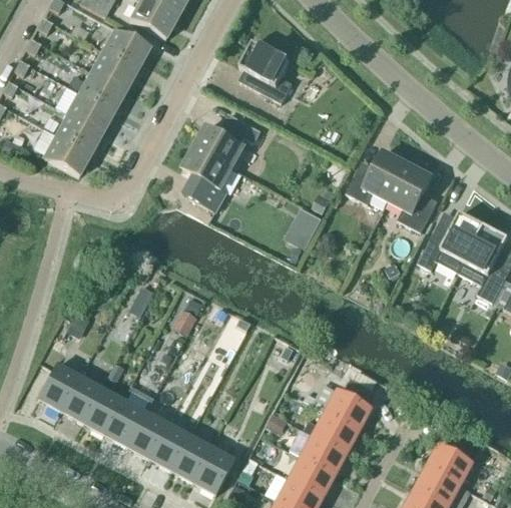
[(59,13),(65,3),(59,0),(54,0),(50,8),(59,13)]
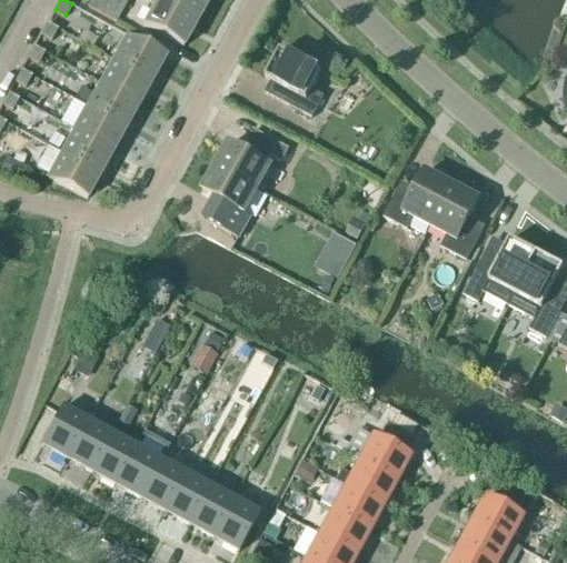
[(117,20),(128,0),(92,0),(89,4),(117,20)]
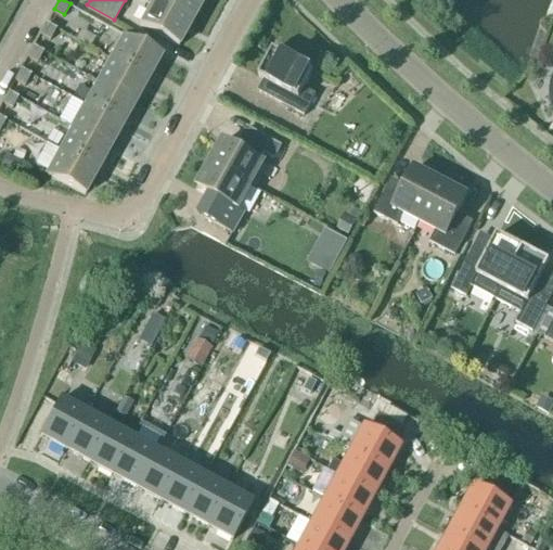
[(153,0),(142,22),(180,43),(203,0),(153,0)]
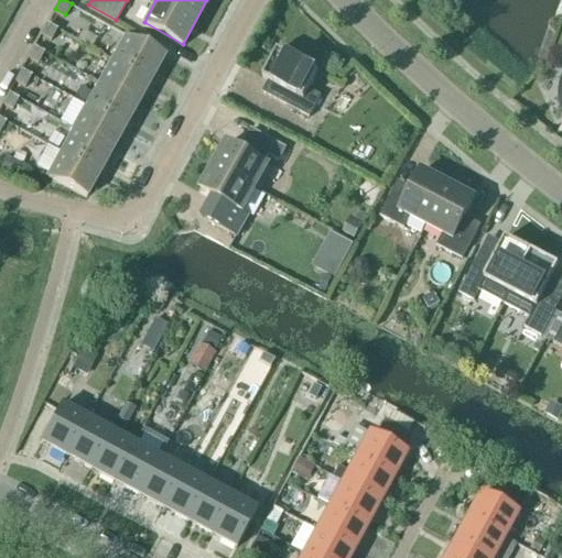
[(52,39),(58,26),(49,21),(42,32),(52,39)]
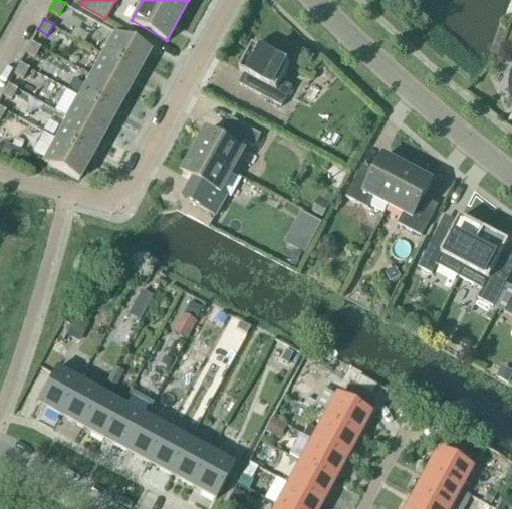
[(102,52),(139,71),(151,50),(114,30),(102,52)]
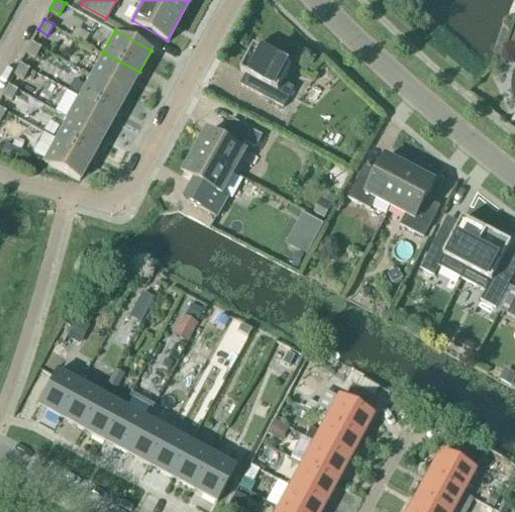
[(36,56),(41,45),(32,40),(26,50),(36,56)]
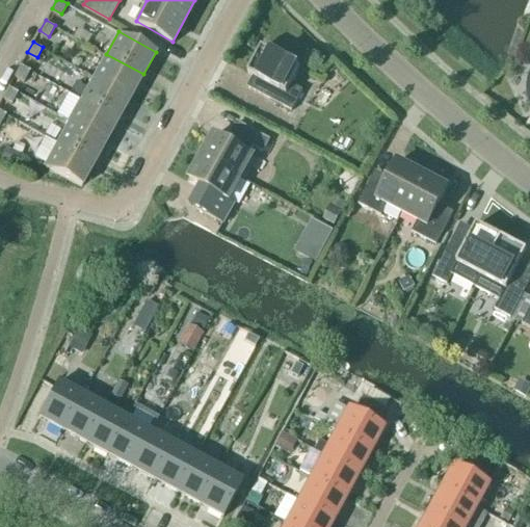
[(263,45),(249,71),(271,82),(265,93),(293,107),(305,86),(293,81),(301,64),(296,61),(298,57),(277,47),(275,51),(263,45)]
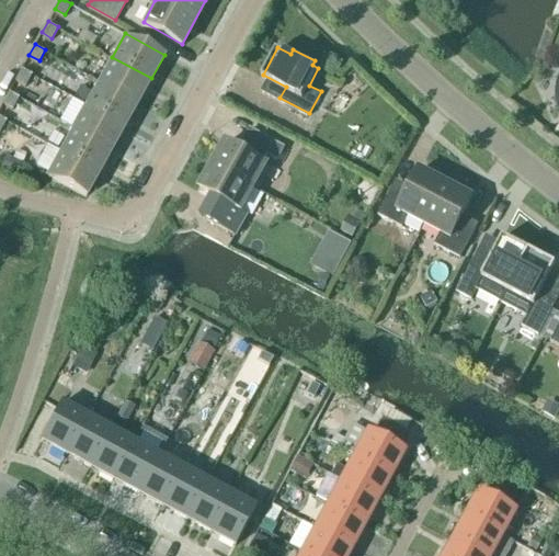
[(138,101),(151,78),(112,57),(100,80),(138,101)]
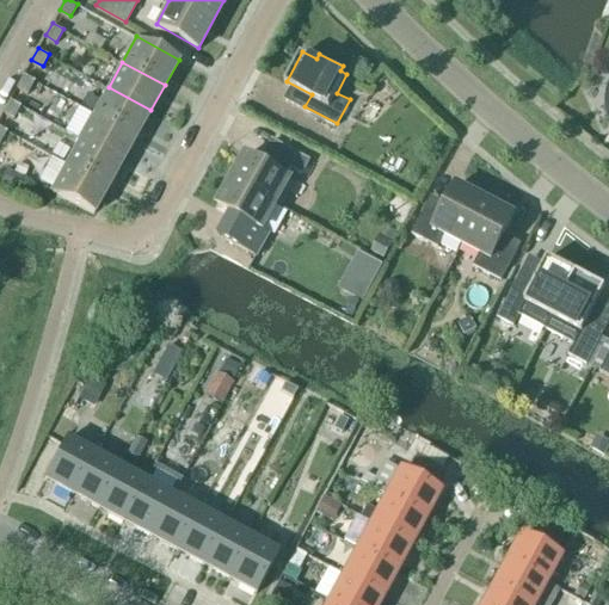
[(29,92),(36,79),(24,73),(18,85),(29,92)]
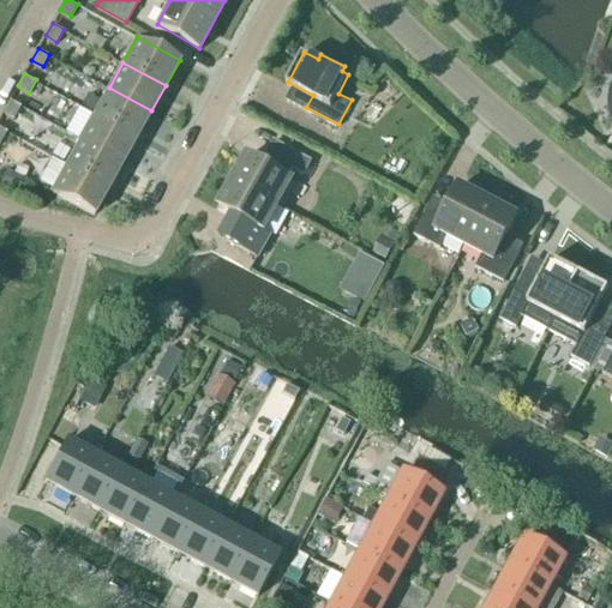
[(137,136),(151,110),(109,88),(95,113),(137,136)]
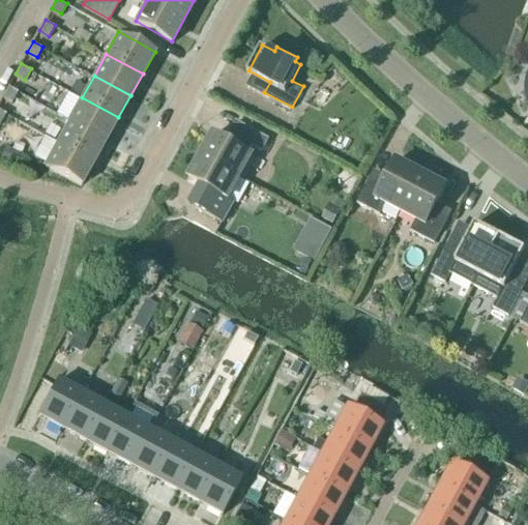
[(12,100),(19,90),(9,85),(3,95),(12,100)]
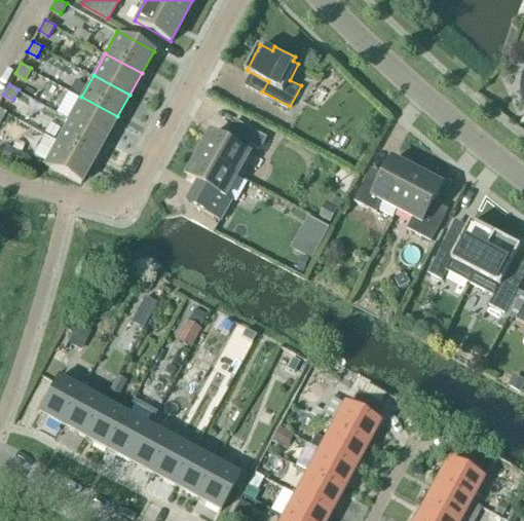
[(106,138),(117,116),(81,97),(69,118),(106,138)]
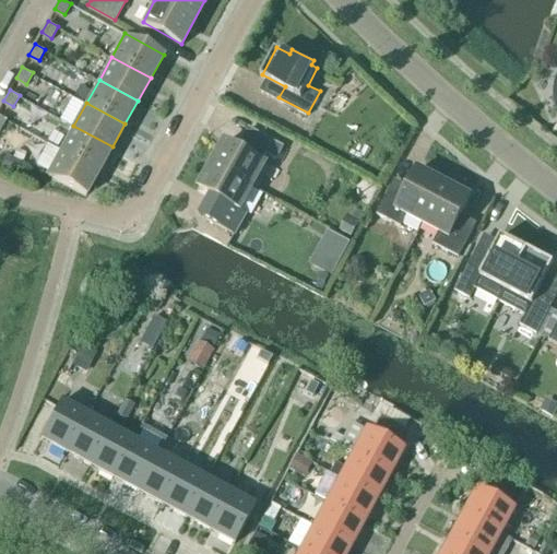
[(214,162),(253,184),(268,160),(264,157),(268,151),(279,156),(285,143),(250,124),(239,144),(227,138),(214,162)]
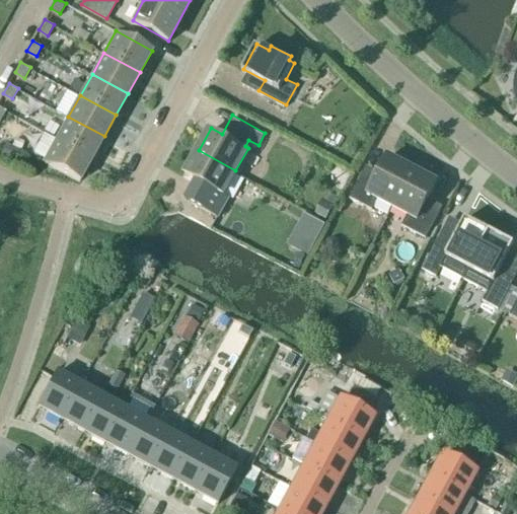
[(92,157),(104,136),(68,117),(57,138),(92,157)]
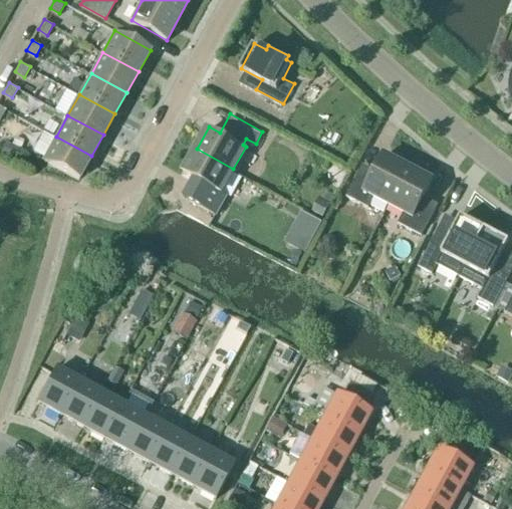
[(79,178),(91,156),(56,137),(44,158),(79,178)]
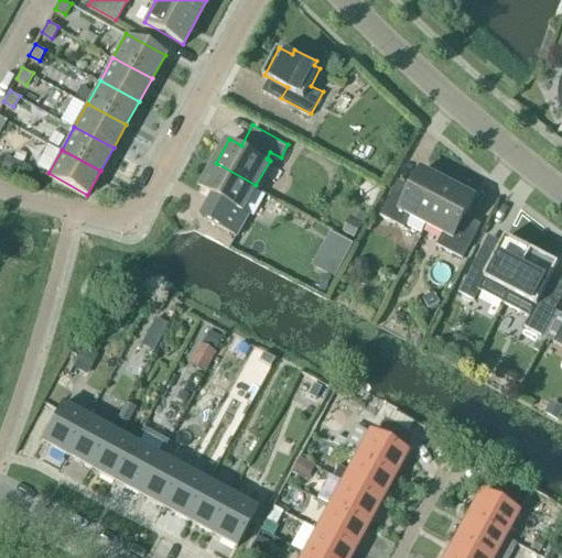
[(12,154),(8,152),(1,165),(15,173),(22,160),(14,155),(12,154)]
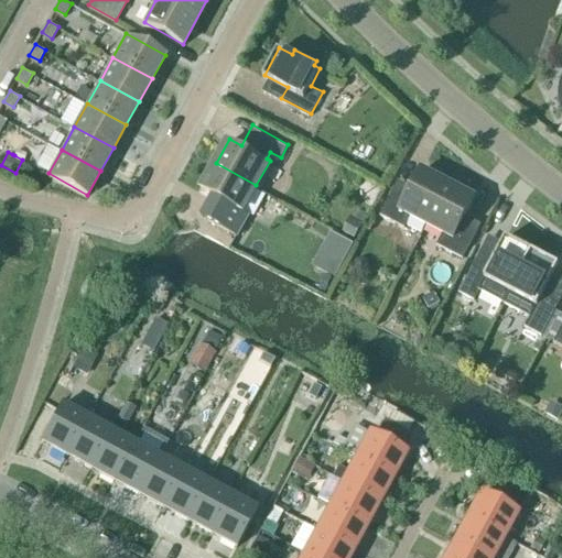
[(242,209),(256,185),(216,163),(203,187),(215,193),(203,214),(239,233),(246,220),(236,214),(240,207),(242,209)]
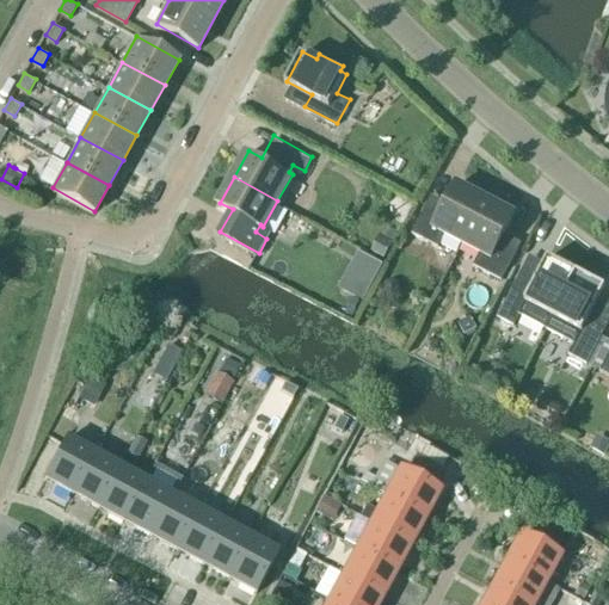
[(465,240),(487,196),(459,181),(446,207),(431,198),(414,230),(440,244),(447,232),(465,240)]
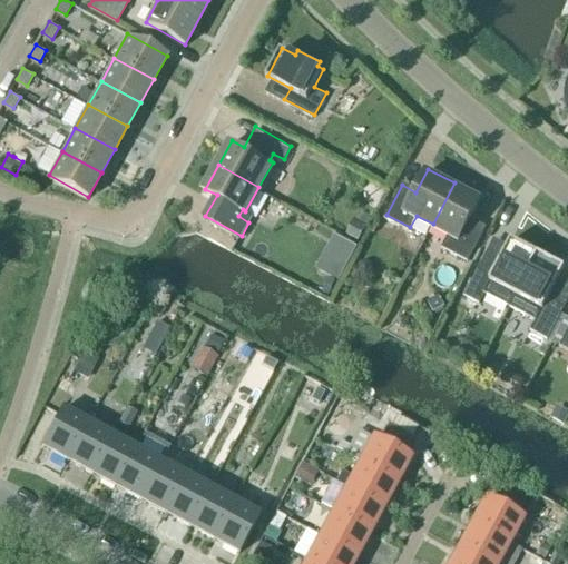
[(454,182),(433,224),(449,233),(443,245),(469,258),(485,229),(469,220),(481,197),(454,182)]
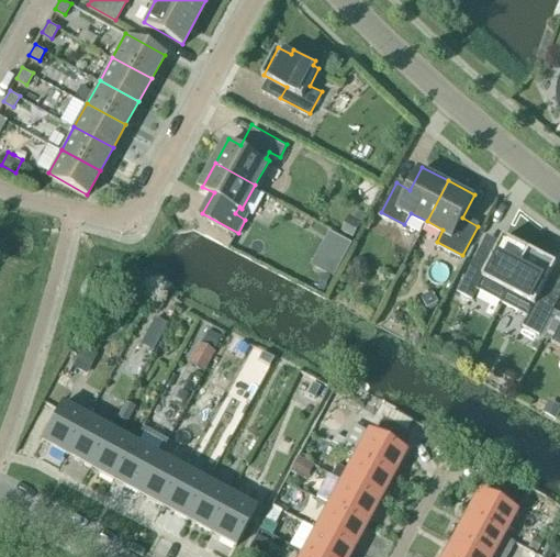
[(360,216),(356,214),(351,212),(343,229),(355,234),(360,224),(364,218),(360,216)]
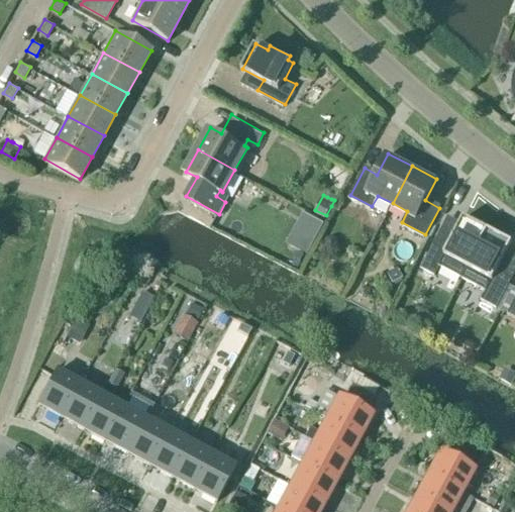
[(304,209),(288,241),(309,252),(325,221),(304,209)]
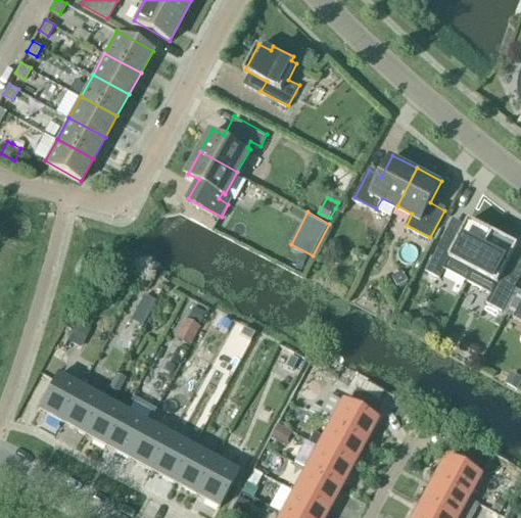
[(446,233),(427,269),(441,276),(445,267),(469,279),(494,231),(470,218),(459,239),(446,233)]
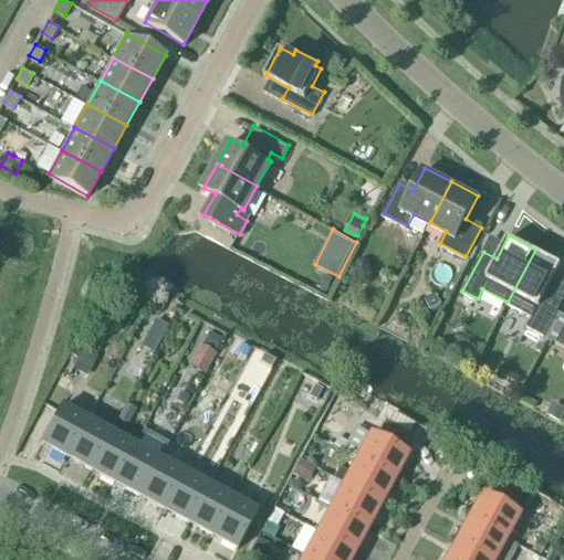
[(535,250),(508,302),(533,315),(529,325),(545,334),(563,299),(563,294),(550,286),(562,263),(535,250)]
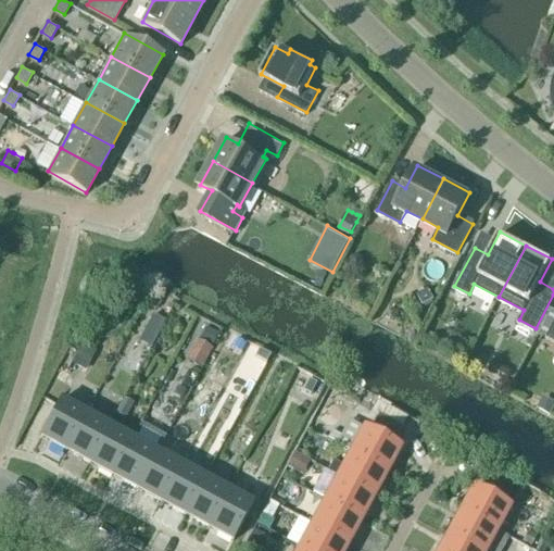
[(357,267),(363,265),(366,260),(364,254),(357,251),(352,253),(349,259),(351,264),(357,267)]
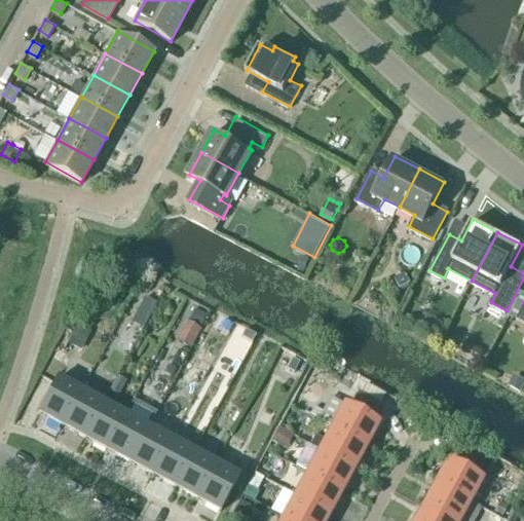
[(151,274),(148,273),(144,271),(138,284),(150,289),(156,277),(151,274)]
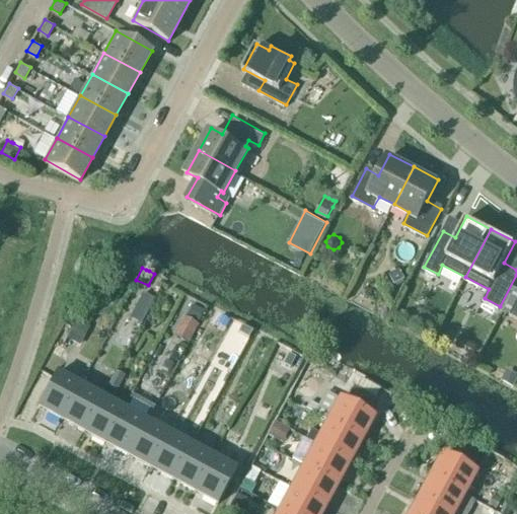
[(390,279),(385,270),(379,273),(390,291),(395,288),(390,279)]
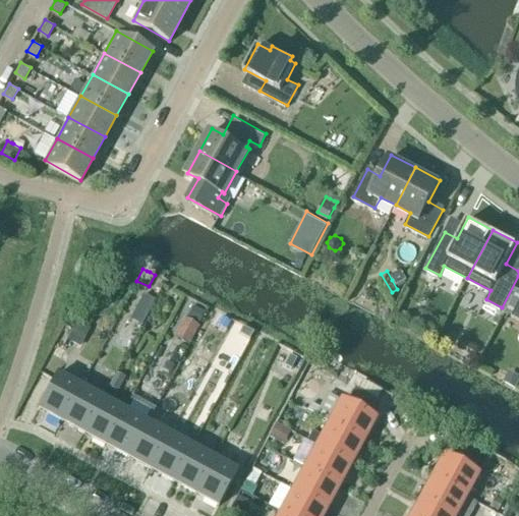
[(200,307),(193,303),(187,313),(199,321),(206,309),(200,307)]
